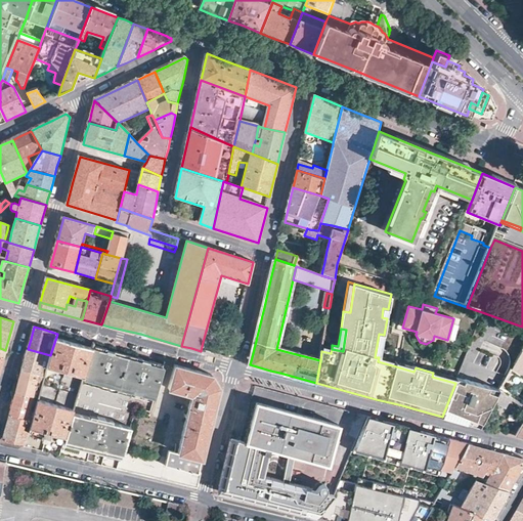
[(36,407),(32,423),(25,445),(25,448),(39,451),(60,457),(95,344),(76,339),(57,334),(50,355),(44,377),(42,384),(40,391),(38,400),(36,407)]
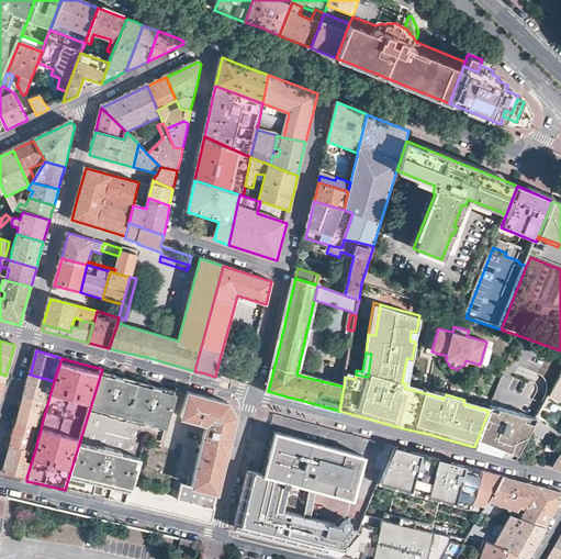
[(407,384),(412,359),(406,358),(402,383),(406,383),(405,388),(425,393),(426,389),(407,384)]
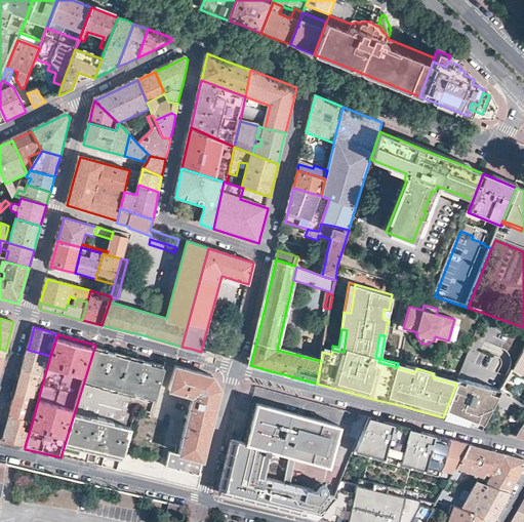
[(214,347),(203,343),(201,352),(207,353),(212,355),(214,347)]
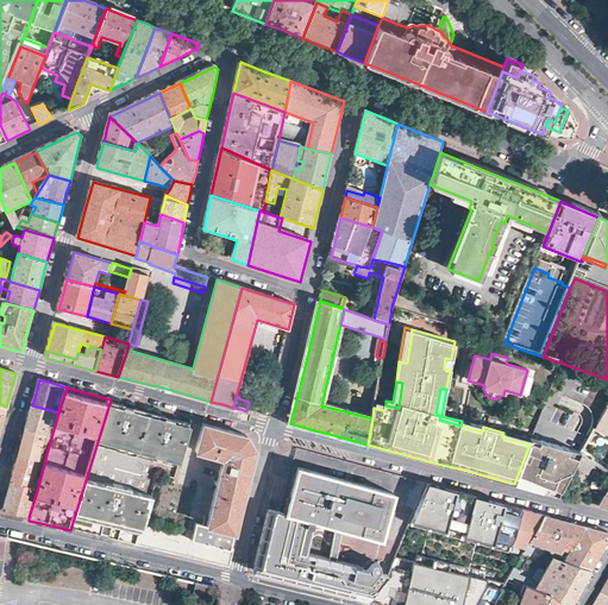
[(126,404),(111,399),(70,530),(136,546),(139,533),(142,534),(142,530),(144,530),(160,476),(176,480),(192,422),(170,416),(126,404)]
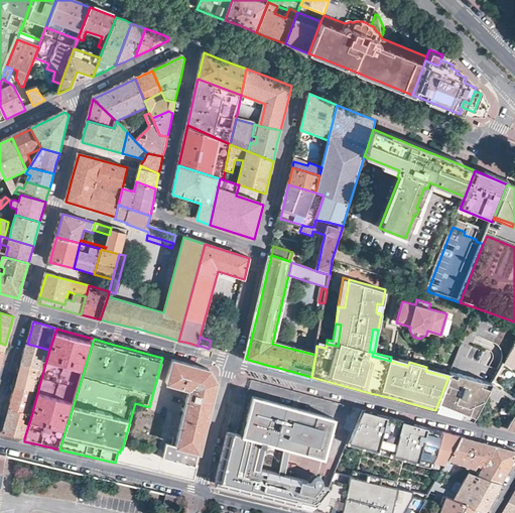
[(24,354),(21,365),(43,371),(49,350),(27,344),(24,354)]
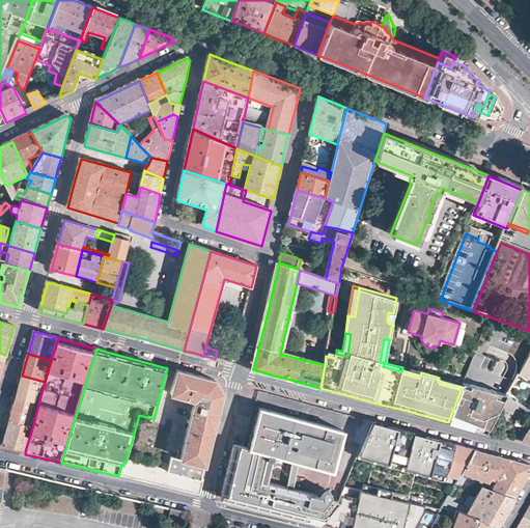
[(529,356),(519,374),(527,381),(529,376),(529,356)]
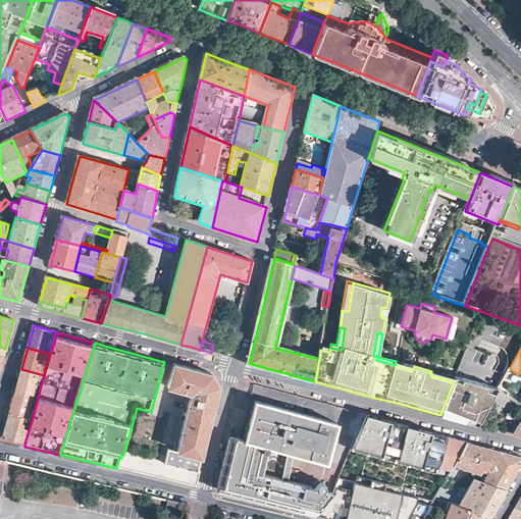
[(414,366),(396,361),(395,365),(412,370),(414,366)]
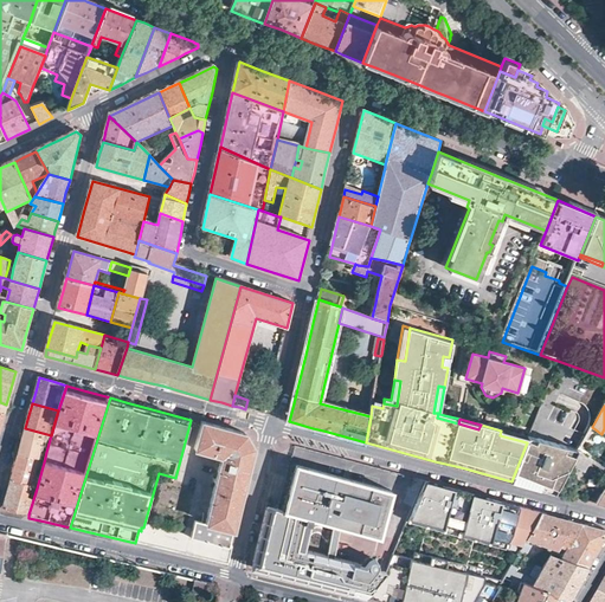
[(188,538),(143,528),(141,528),(141,531),(139,530),(135,543),(186,556),(229,565),(233,547),(230,545),(240,504),(243,492),(255,447),(246,435),(204,424),(195,452),(223,459),(204,525),(193,522),(188,538)]
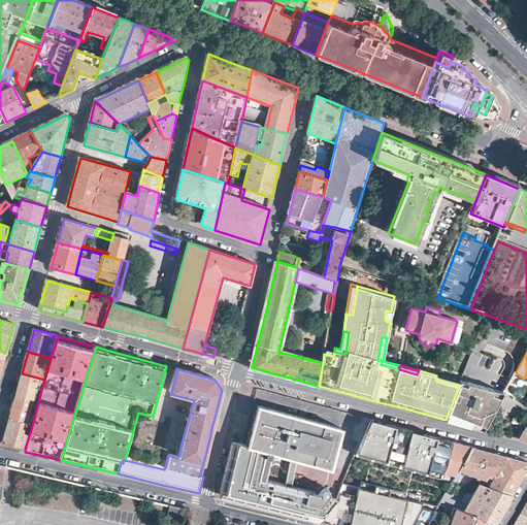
[(32,401),(34,393),(37,386),(42,387),(44,380),(22,373),(19,383),(15,396),(32,401)]
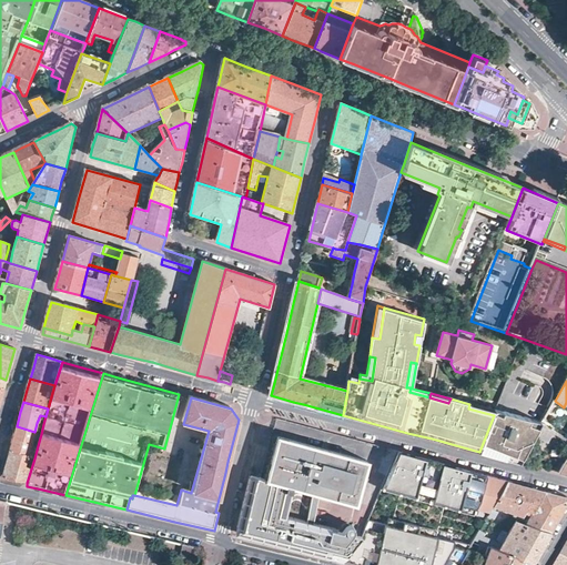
[(495,412),(469,404),(468,409),(494,415),(495,412)]
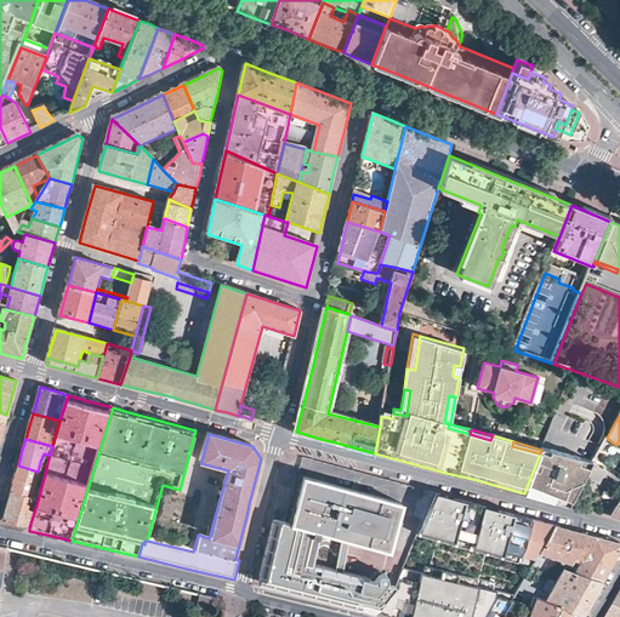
[(618,447),(612,444),(599,464),(606,468),(618,447)]
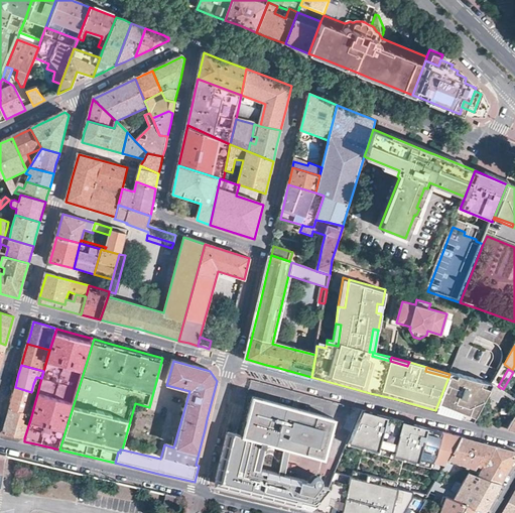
[(455,415),(473,420),(482,404),(486,395),(491,386),(454,375),(454,379),(448,377),(435,410),(445,413),(455,415)]
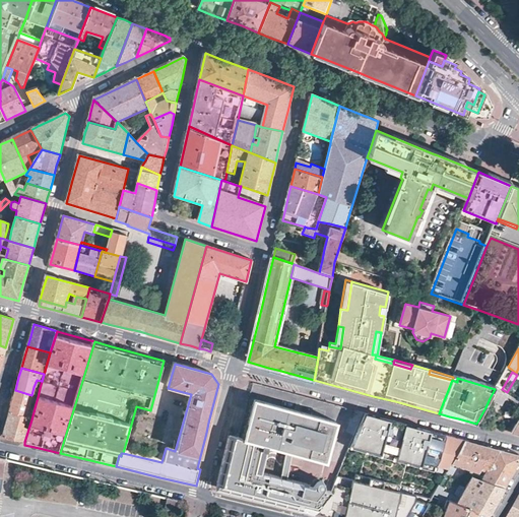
[(40,388),(34,387),(31,395),(38,397),(40,388)]
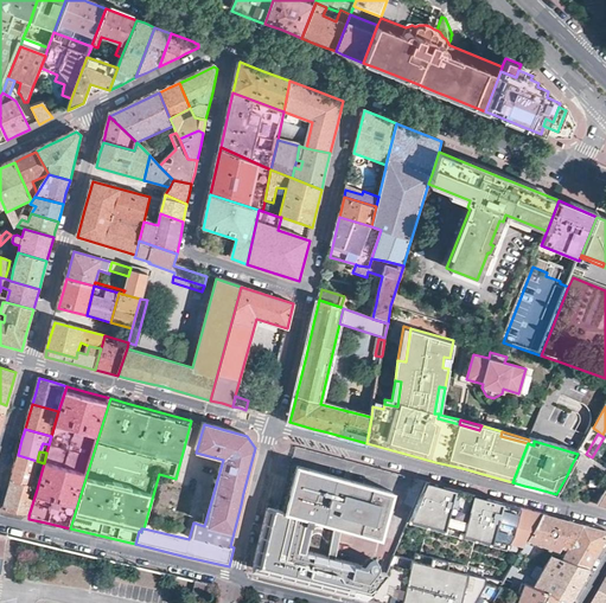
[(580,451),(579,454),(572,466),(586,473),(591,464),(594,460),(580,451)]
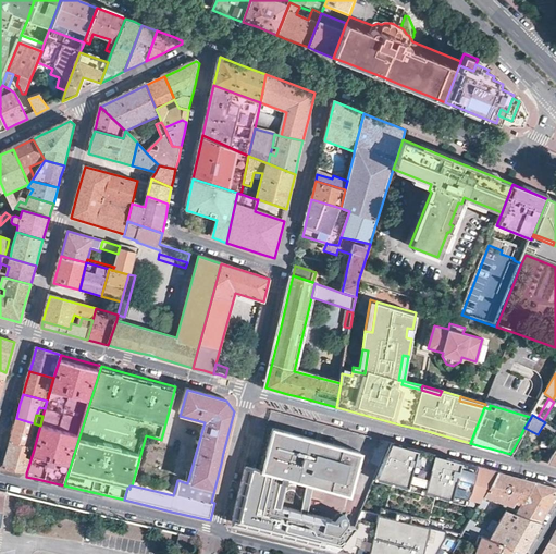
[(13,430),(9,443),(34,450),(38,433),(32,431),(34,423),(16,418),(13,430)]
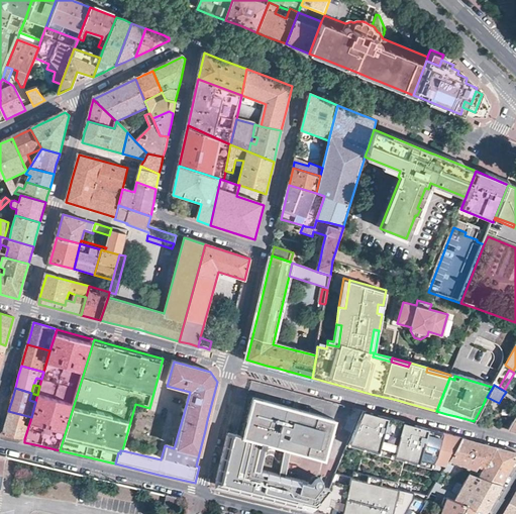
[(515,397),(506,392),(503,396),(515,402),(515,397)]
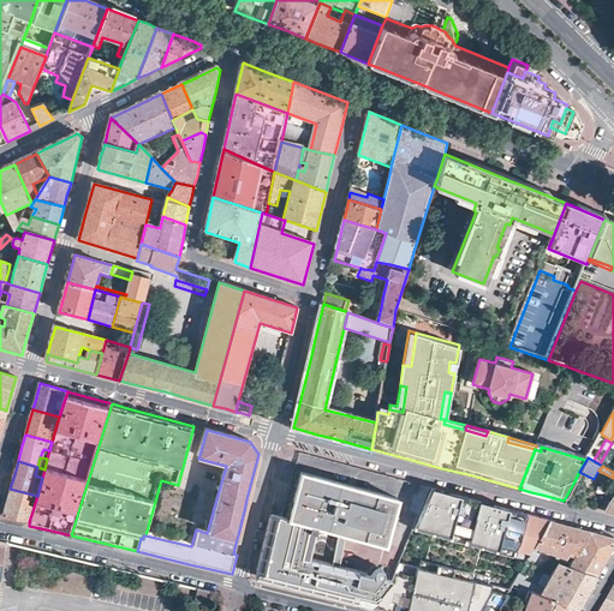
[(291,519),(272,514),(268,531),(285,534),(280,553),(302,559),(310,525),(387,546),(399,499),(302,473),(291,519)]
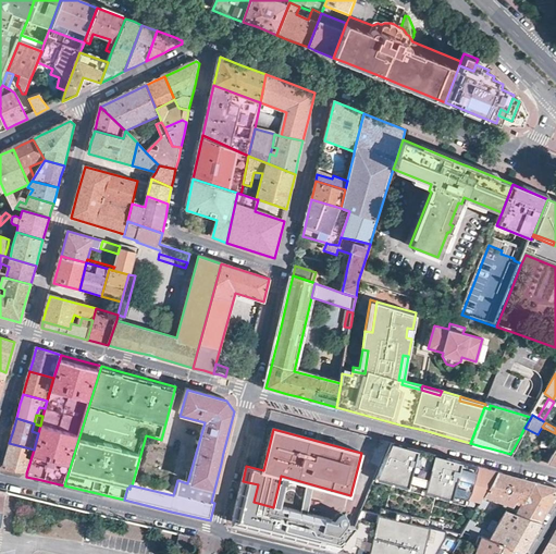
[(391,444),(381,442),(378,453),(386,455),(391,444)]
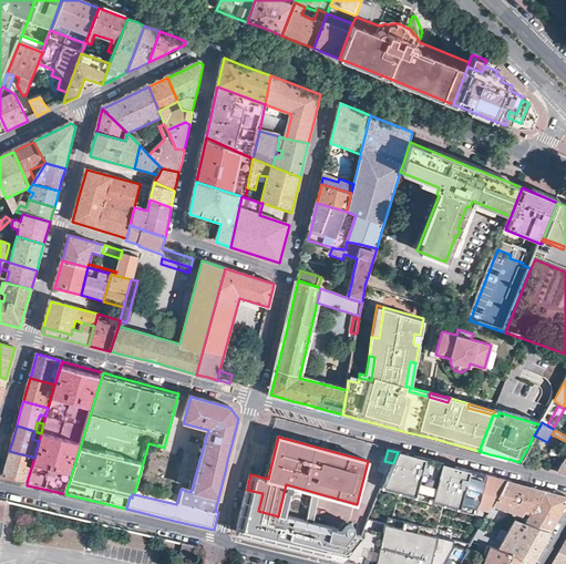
[(14,480),(27,482),(34,458),(9,451),(6,463),(1,478),(14,480)]
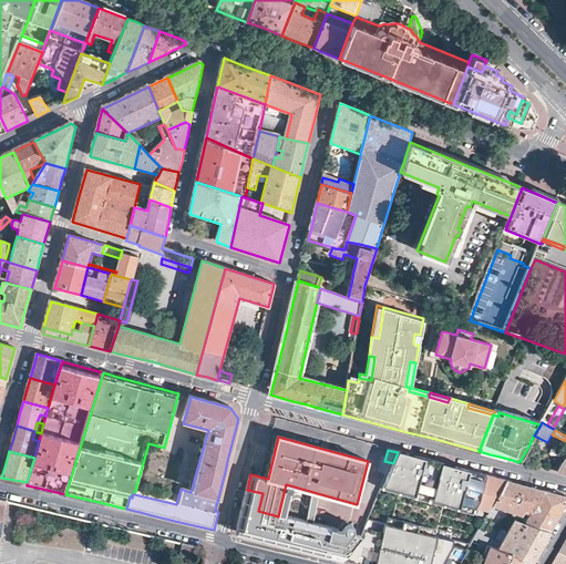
[(506,481),(398,452),(393,463),(382,486),(400,492),(402,492),(395,521),(393,527),(389,526),(368,522),(361,536),(360,540),(342,561),(354,563),(460,563),(463,559),(469,549),(470,545),(449,541),(436,537),(438,531),(444,504),(446,504),(458,508),(460,508),(461,504),(489,512),(493,505),(506,481)]
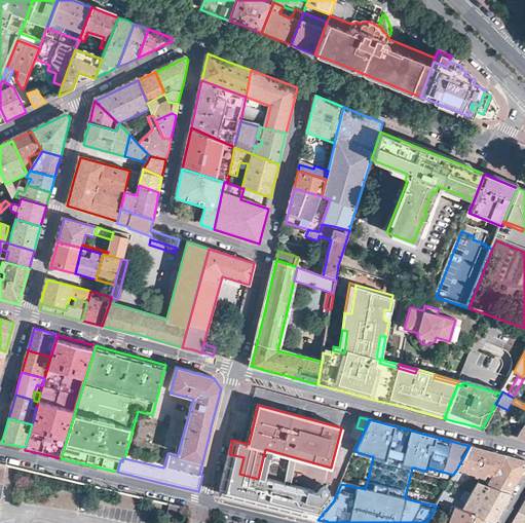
[(501,455),(470,446),(457,469),(463,472),(485,479),(488,473),(493,475),(491,481),(487,487),(510,494),(515,485),(518,479),(524,467),(524,460),(520,459),(501,455)]
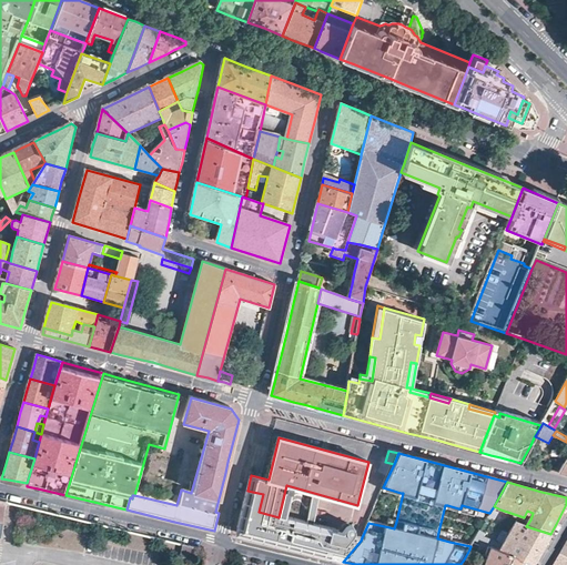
[(247,491),(243,507),(259,512),(263,494),(247,491)]
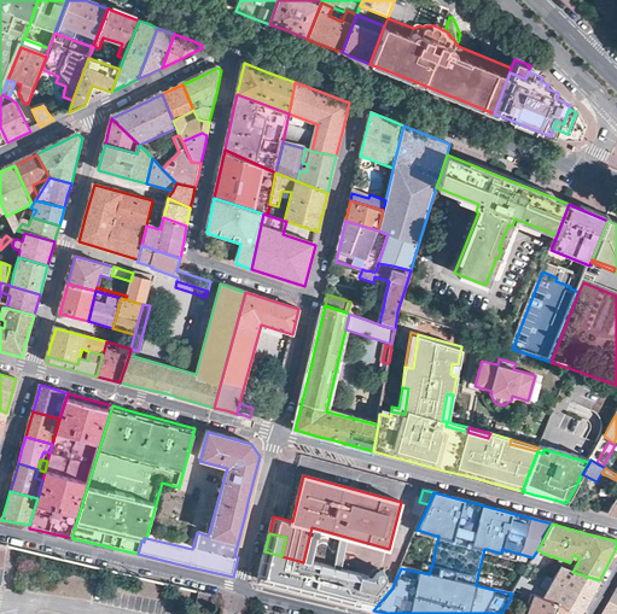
[(529,565),(533,557),(502,549),(501,553),(500,556),(529,565)]
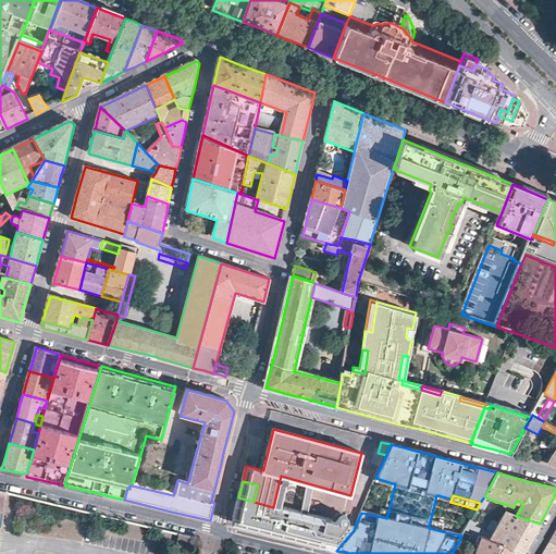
[(470,520),(478,524),(491,500),(484,496),(480,503),(477,509),(470,520)]
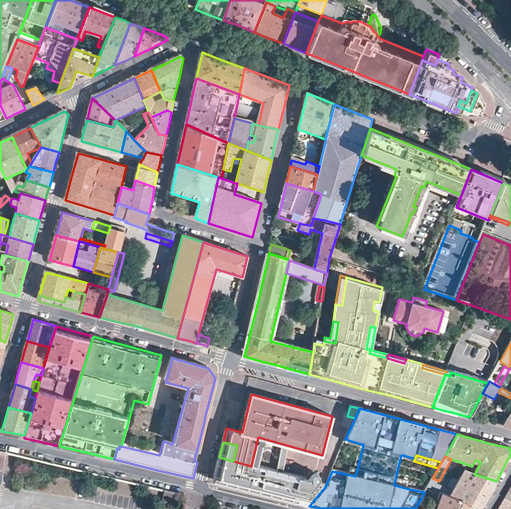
[(325,487),(326,484),(318,482),(310,480),(251,466),(233,461),(219,457),(216,469),(213,482),(233,488),(266,495),(309,506),(325,487)]
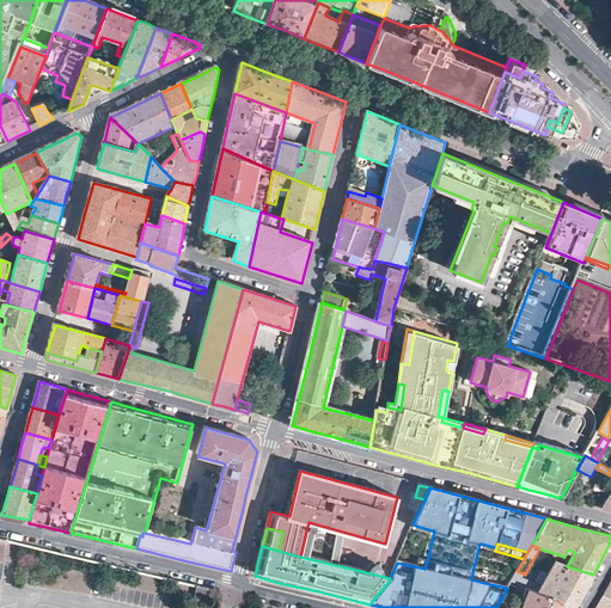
[(542,585),(538,593),(574,606),(584,591),(593,575),(567,566),(556,563),(542,585)]
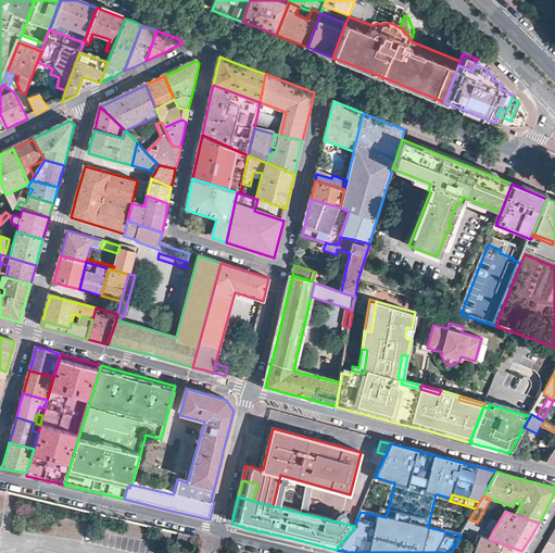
[(442,524),(429,520),(428,527),(440,530),(442,524)]
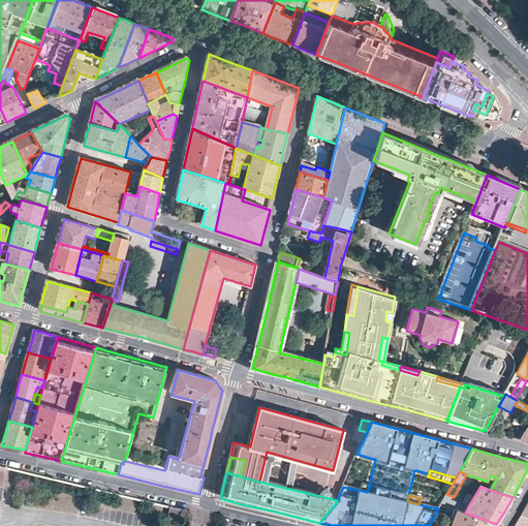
[(444,498),(441,504),(453,508),(457,509),(465,513),(468,506),(452,501),(444,498)]
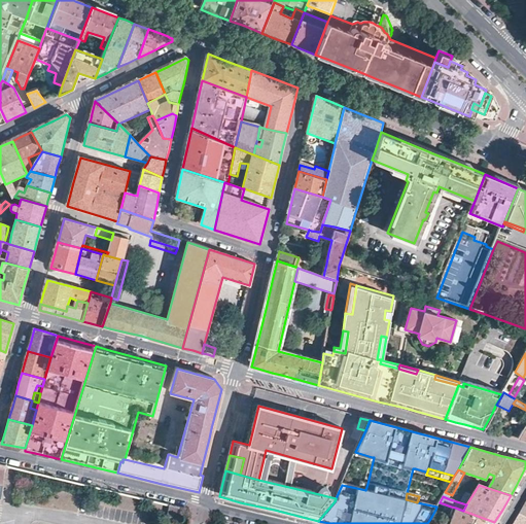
[(177,509),(168,507),(166,517),(175,519),(177,509)]
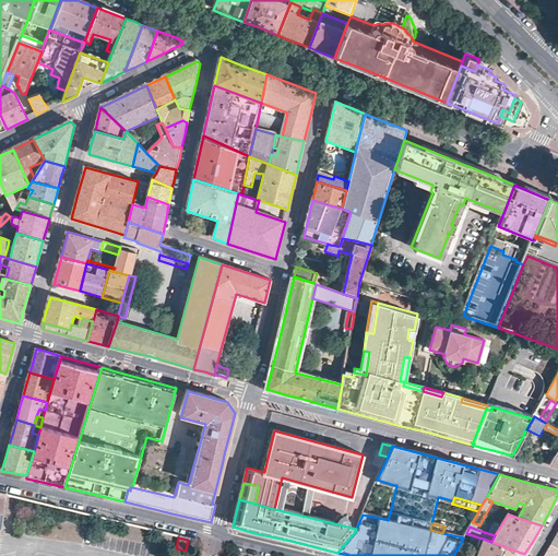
[(523,555),(524,554),(491,542),(483,539),(479,548),(476,555),(523,555)]
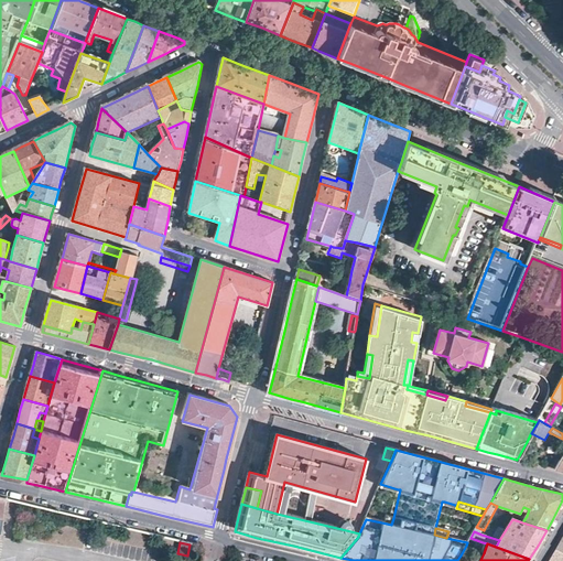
[(466,546),(461,556),(472,560),(480,560),(484,553),(479,551),(466,546)]
